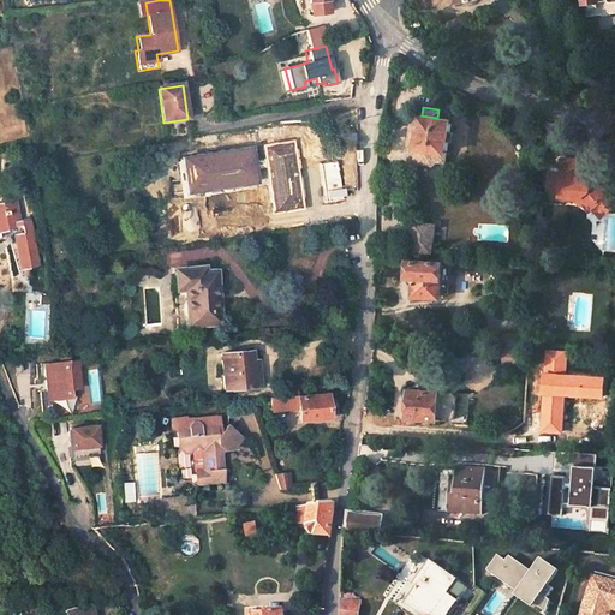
[(431,165),(436,161),(443,162),(446,153),(445,150),(449,119),(437,118),(422,115),(419,115),(418,119),(412,118),(408,142),(416,143),(415,148),(417,148),(416,159),(418,162),(431,165)]
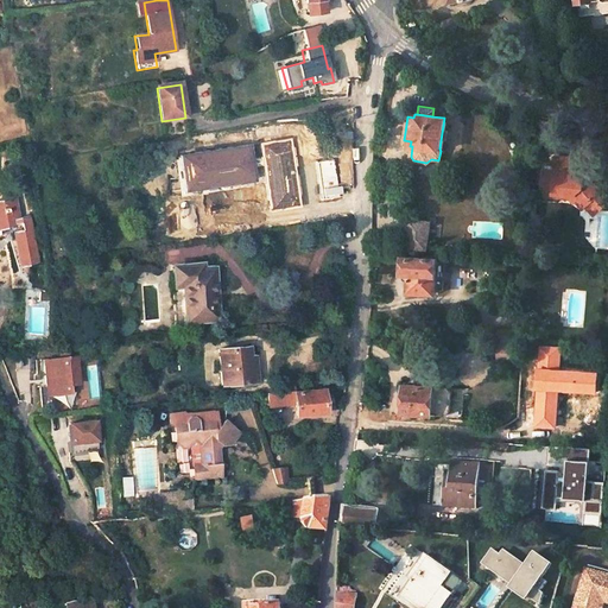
[(589,206),(596,214),(607,204),(600,196),(603,194),(591,181),(589,183),(583,183),(583,181),(571,179),(572,159),(555,158),(553,172),(543,172),(542,197),(567,198),(567,196),(571,196),(582,210),(584,208),(589,206)]
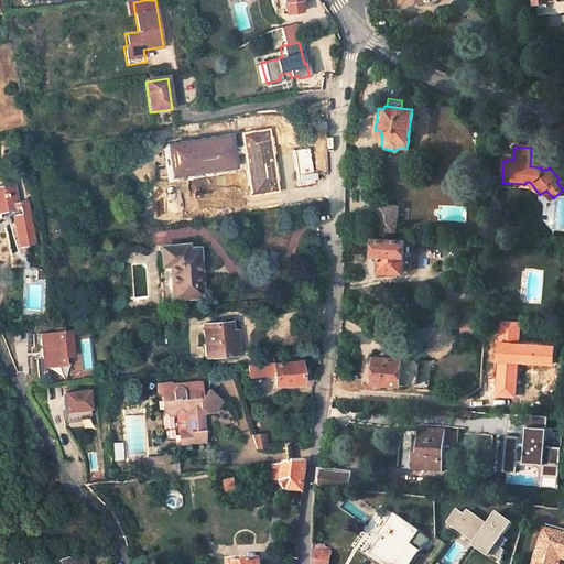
[(21,213),(14,214),(21,246),(38,242),(29,198),(18,201),(14,182),(0,184),(0,213),(14,210),(13,207),(20,206),(21,213)]
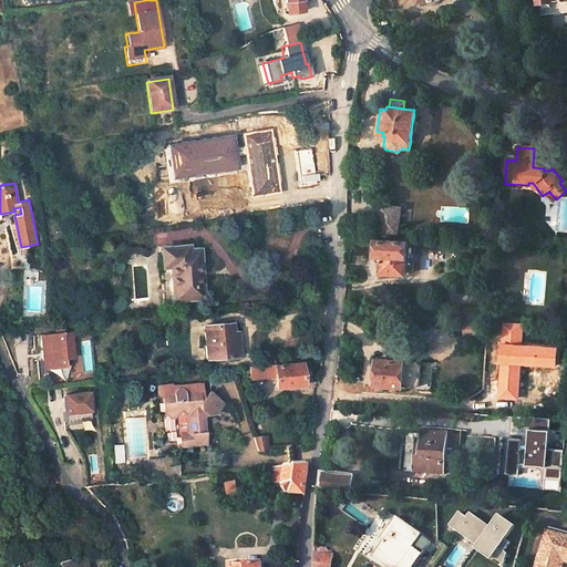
[(549,192),(545,194),(553,203),(556,199),(549,192)]
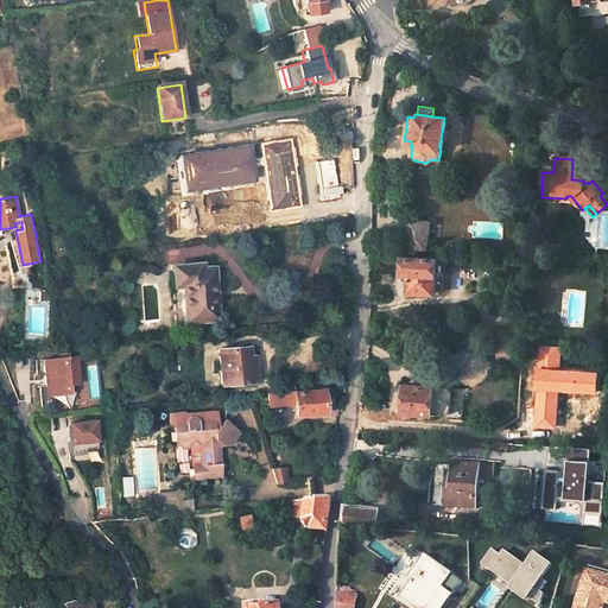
[(405,247),(425,249),(429,223),(410,220),(405,247)]
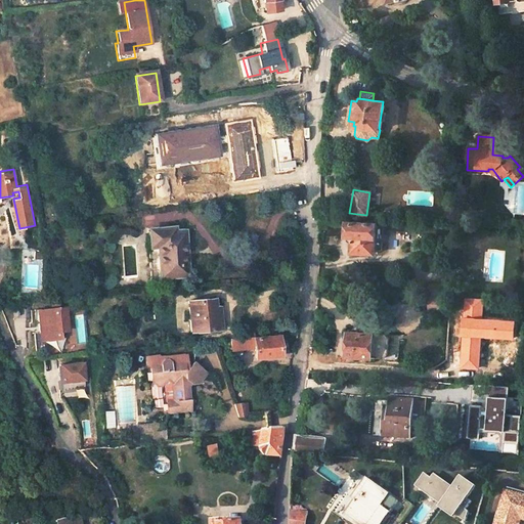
[(352,253),(374,254),(375,251),(376,227),(376,224),(348,223),(347,236),(353,236),(352,253)]
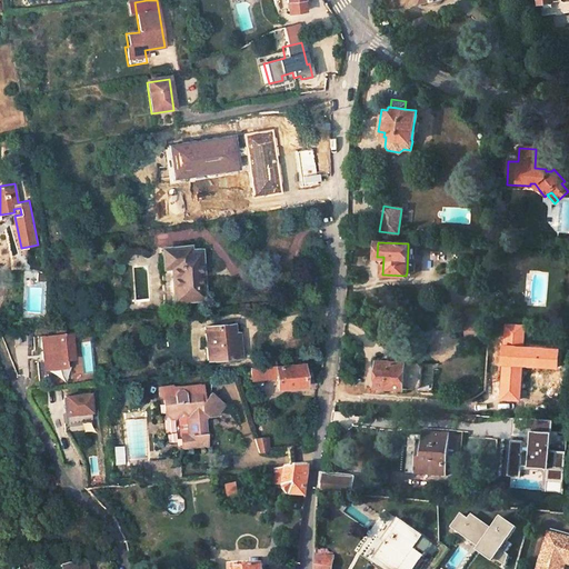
[(195,305),(193,301),(202,300),(199,252),(188,253),(188,248),(161,250),(162,269),(175,269),(177,306),(195,305)]
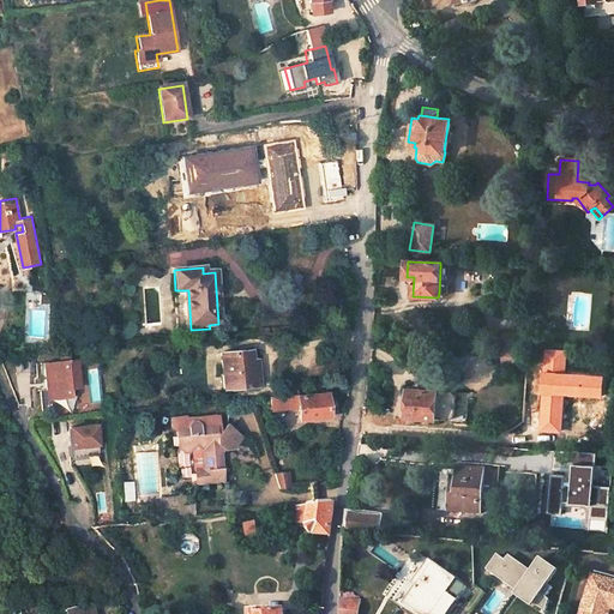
[(188,290),(175,290),(178,331),(191,330),(188,290)]
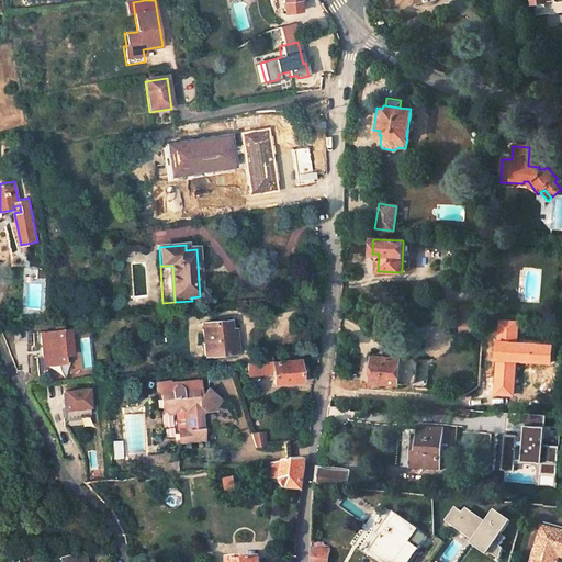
[(478,316),(478,305),(461,304),(460,315),(478,316)]
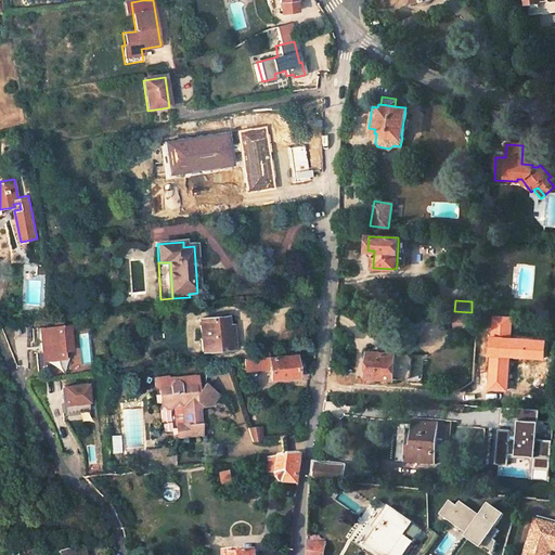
[(205,349),(233,347),(232,330),(228,330),(226,315),(198,318),(201,337),(204,336),(205,349)]
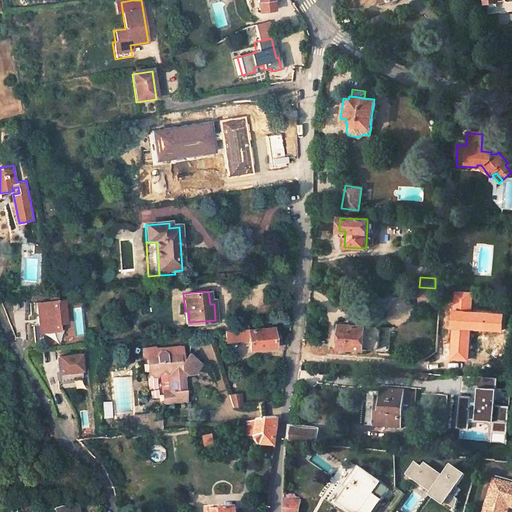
[(68,322),(66,299),(36,302),(39,332),(60,330),(61,323),(68,322)]
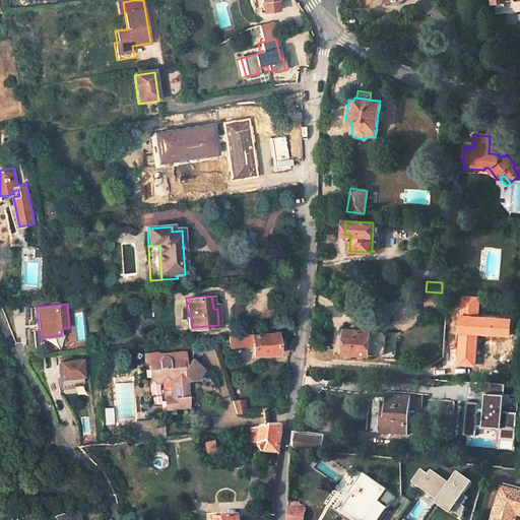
[(232,335),(250,333),(249,325),(231,326),(232,335)]
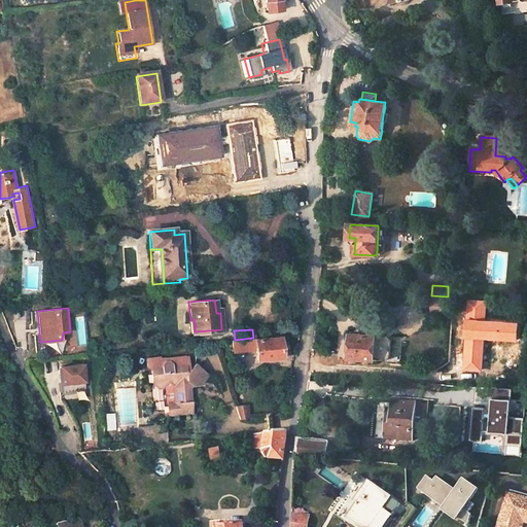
[(390,355),(390,338),(387,334),(350,332),(349,357),(386,359),(390,355)]
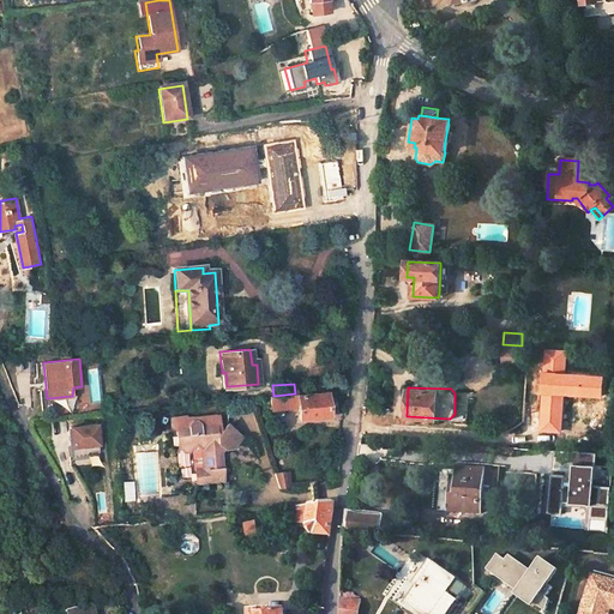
[(296,407),(295,396),(295,393),(274,396),(269,396),(270,409),(296,407)]
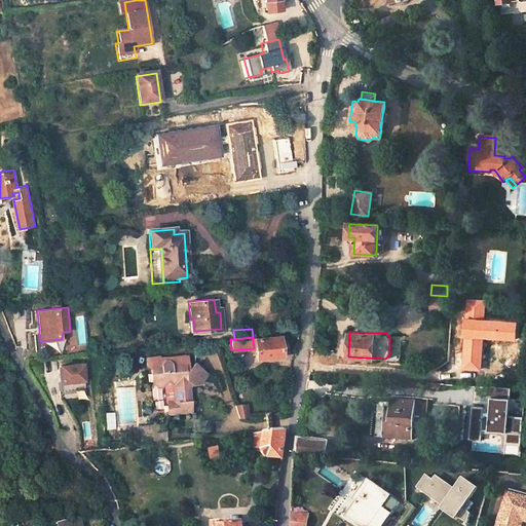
[(255,359),(280,357),(278,337),(253,339),(254,348),(255,359)]
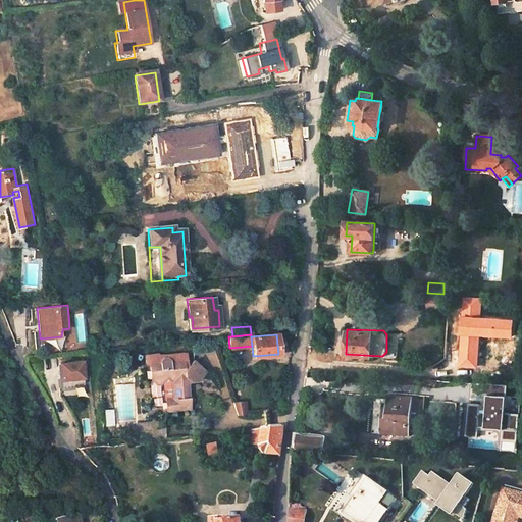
[(166,410),(190,408),(189,402),(193,398),(189,395),(188,383),(191,380),(198,379),(206,369),(195,359),(187,369),(186,362),(189,362),(188,351),(161,353),(159,352),(147,353),(148,360),(152,362),(153,379),(158,382),(164,382),(168,385),(171,381),(173,399),(165,400),(166,410)]
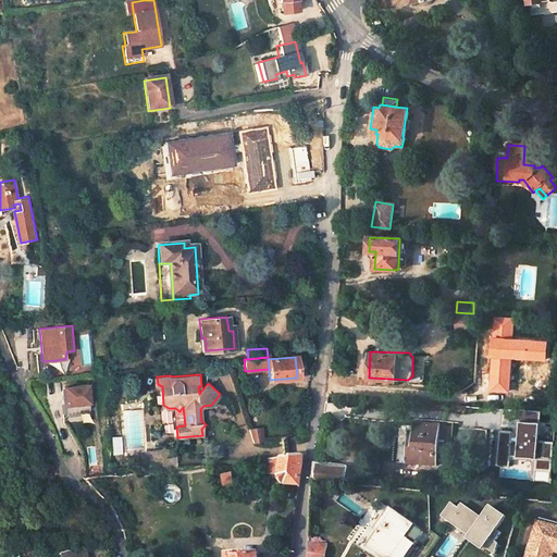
[(73,409),(73,406),(84,405),(82,382),(58,384),(60,410),(73,409)]
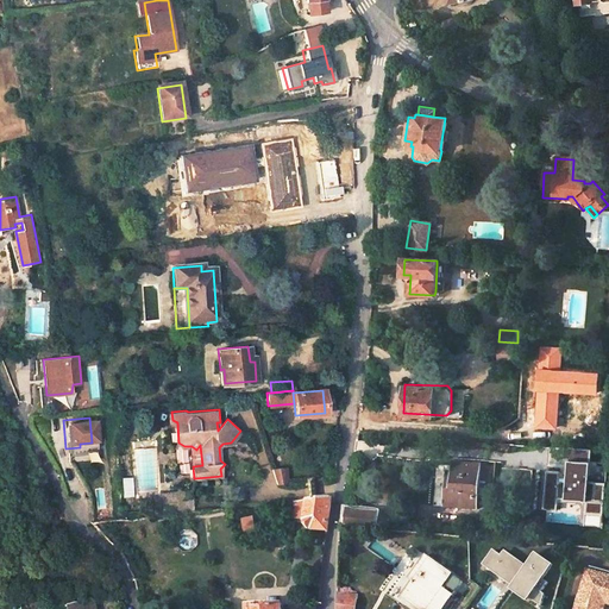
[(470,438),(481,439),(482,425),(471,425),(470,438)]
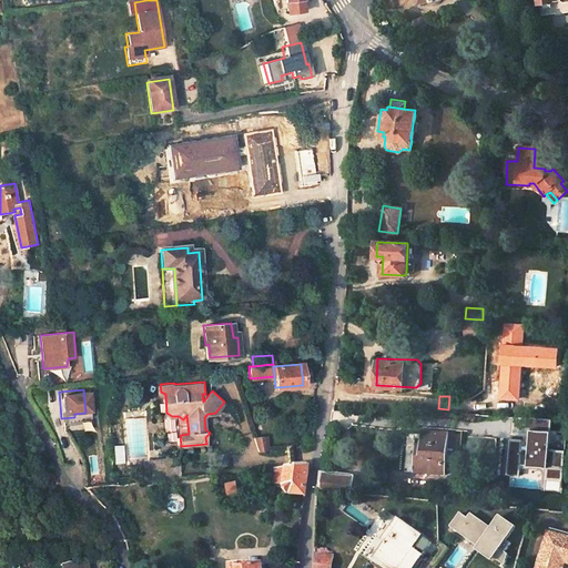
[(564,490),(567,450),(553,449),(554,421),(531,418),(529,465),(550,466),(548,490),(564,490)]
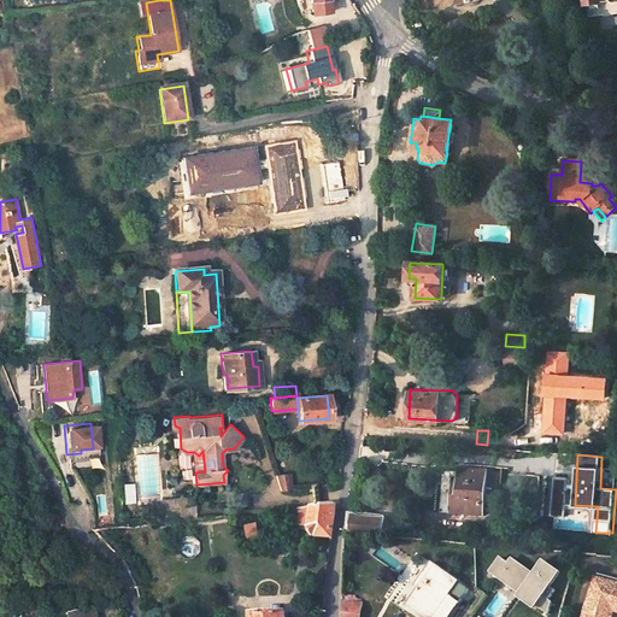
[(480,516),(485,471),(457,469),(457,480),(457,489),(450,488),(447,512),(480,516)]
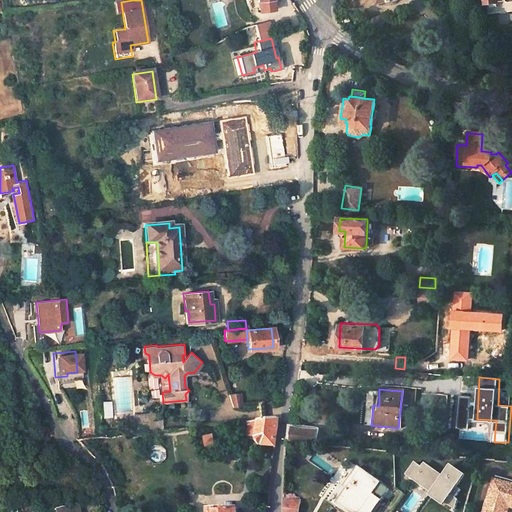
[(241,405),(239,392),(228,393),(233,405),(241,405)]
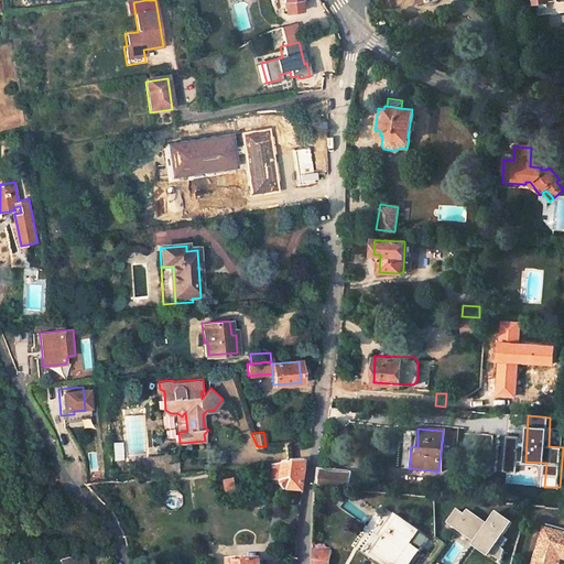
[(139,475),(179,470),(177,455),(150,457),(151,463),(148,459),(138,461),(139,475)]
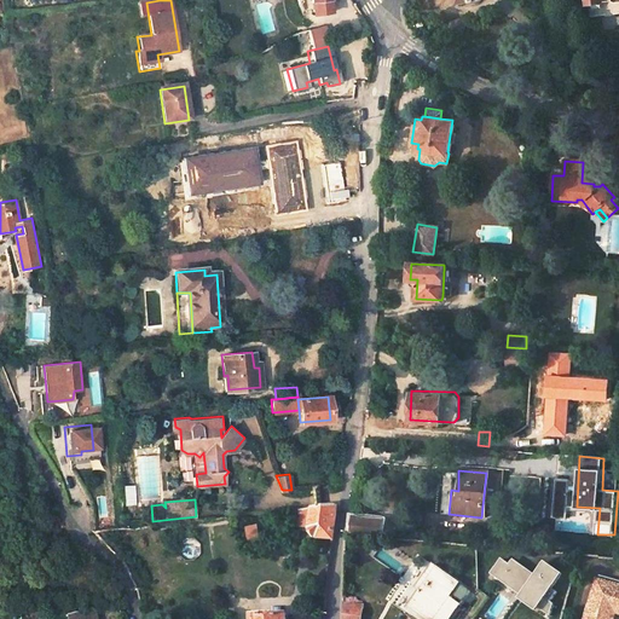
[(316,536),(334,537),(337,504),(312,507),(311,527),(316,536)]
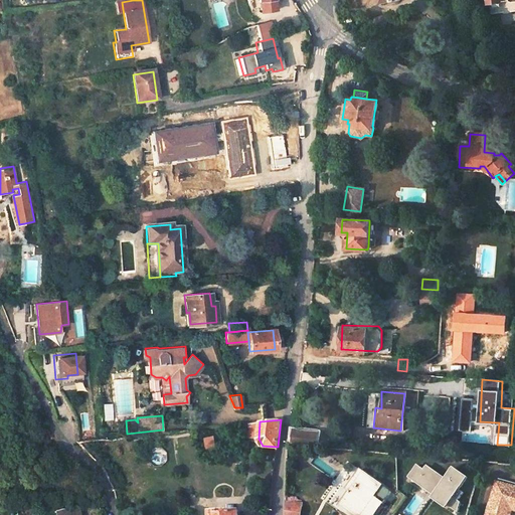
[(246,438),(259,439),(260,421),(248,422),(246,438)]
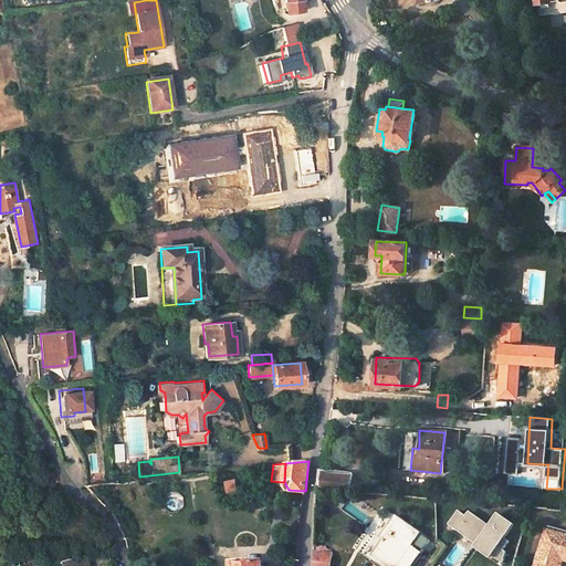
[(323,490),(349,492),(350,477),(324,474),(323,490)]
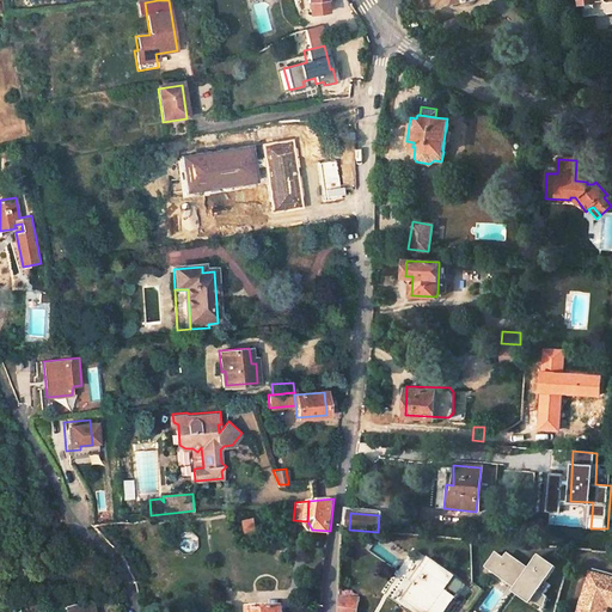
[(536,607),(561,568),(539,554),(531,567),(507,552),(505,556),(496,551),(484,568),(515,588),(513,592),(536,607)]
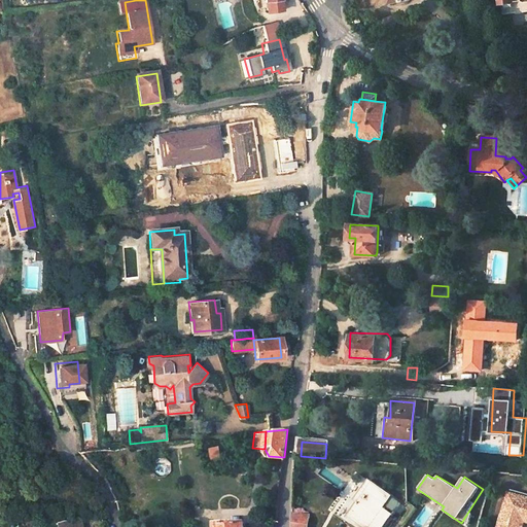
[(364,501),(360,507),(357,504),(348,517),(360,526),(375,526),(386,512),(390,516),(398,504),(369,482),(358,496),(361,499),(364,501)]
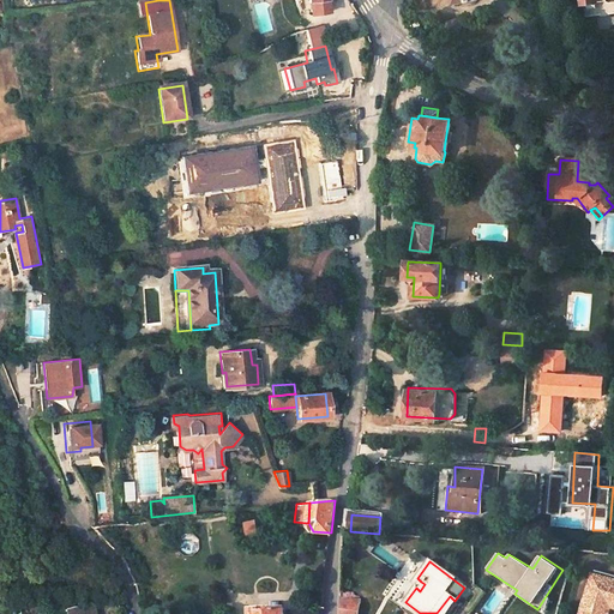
[(613,579),(591,573),(579,613),(607,613),(609,608),(613,609),(613,579)]
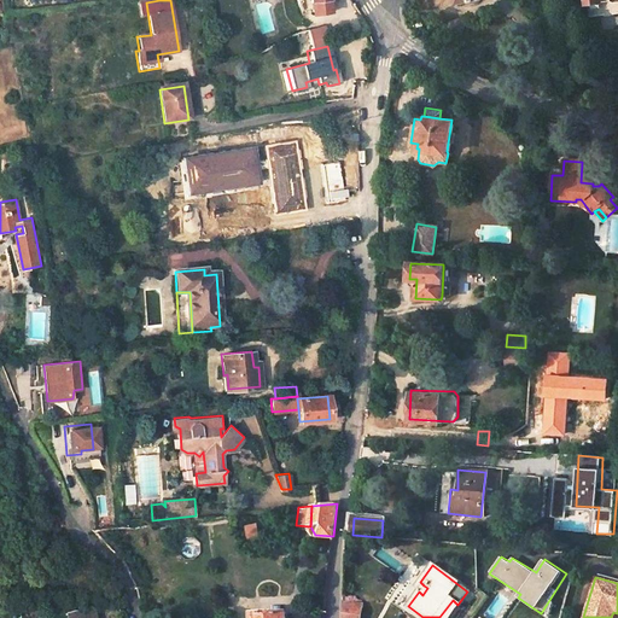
[(360,617),(362,604),(342,600),(342,614),(340,617),(360,617)]
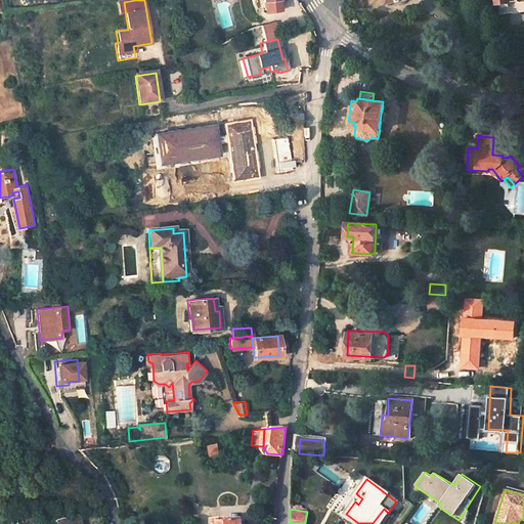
[(384,509),(373,523),(380,523),(388,513),(384,509)]
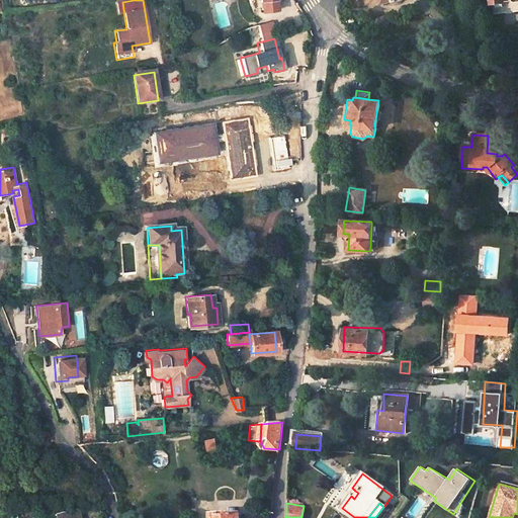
[(57,517),(80,517),(79,509),(56,512),(57,517)]
